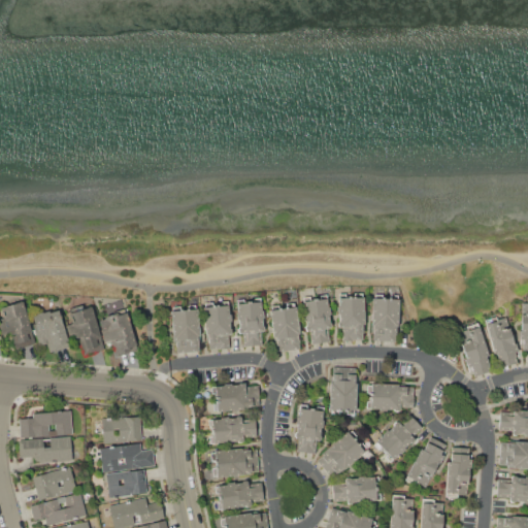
[(342,339),(342,327),(339,327),(339,315),(337,315),(337,306),(339,306),(338,293),(347,293),(347,296),(354,296),(354,293),(364,293),(364,332),(362,332),(362,339),(342,339)]
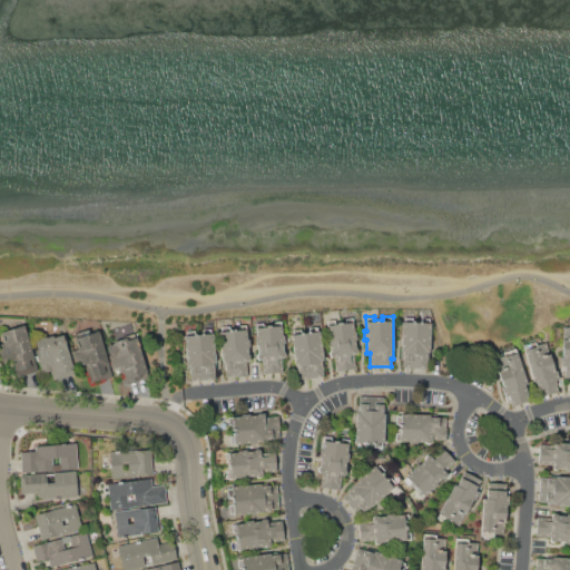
[(355,353),(356,366),(336,370),(335,355),(331,356),(327,321),(335,321),(336,323),(345,321),(345,318),(353,317),(357,353),(355,353)]
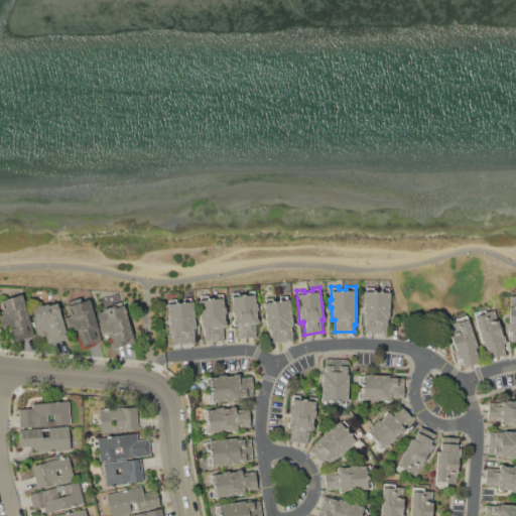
[(387,327),(386,333),(365,332),(365,325),(363,325),(363,317),(365,290),(367,290),(367,287),(375,287),(375,291),(381,291),(381,287),(389,288),(389,292),(390,292),(389,318),(389,327),(387,327)]
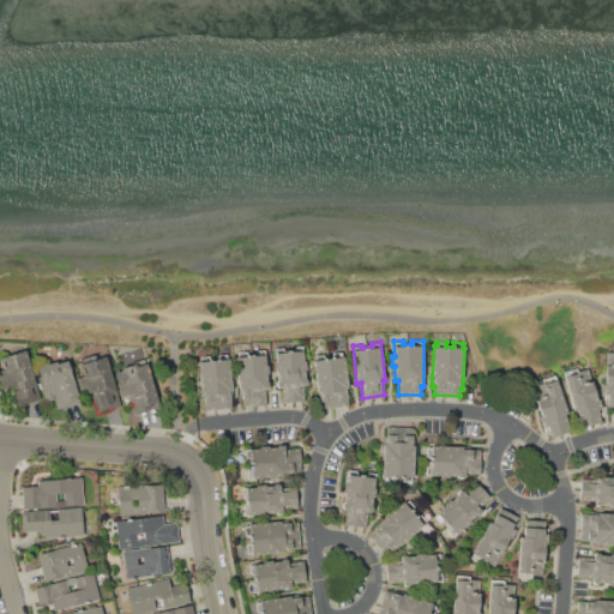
[(304,385),(305,401),(283,403),(282,387),(278,387),(275,348),(284,347),(286,353),(295,351),(294,345),(304,345),(307,385),(304,385)]
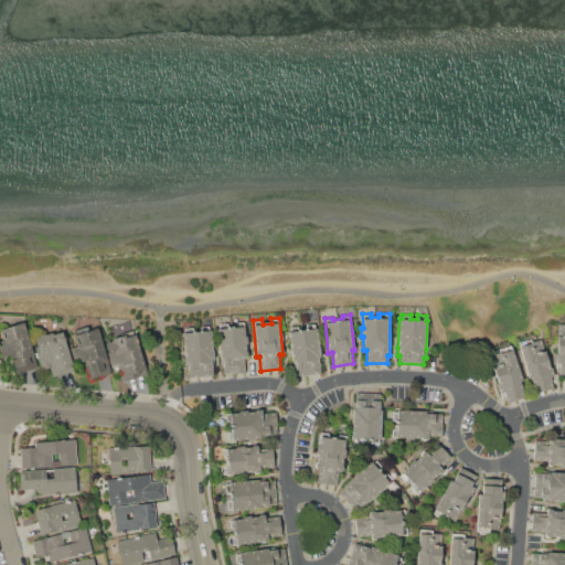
[(219,329),(220,329),(220,324),(227,323),(227,328),(236,328),(236,322),(244,321),(244,327),(246,327),(248,358),(245,358),(246,371),(224,373),(223,364),(221,364),(219,329)]
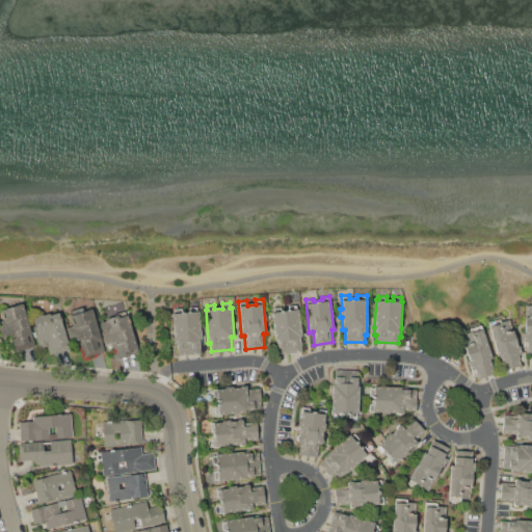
[(0,311),(23,303),(35,345),(15,350),(6,322),(4,323),(0,311)]
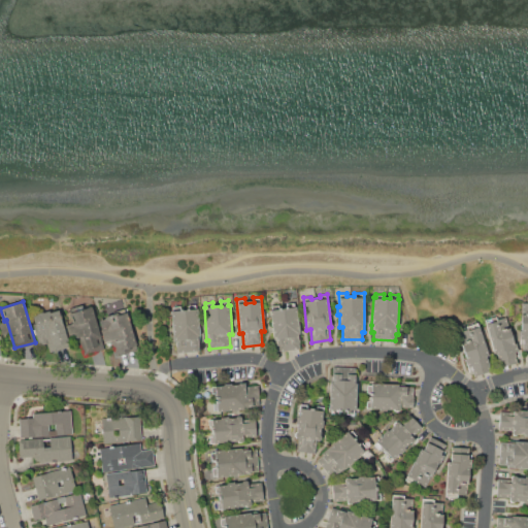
[(269,310),(271,309),(270,306),(279,304),(279,308),(287,307),(287,303),(294,302),(294,306),(296,306),(300,333),(297,333),(300,349),(278,352),(276,336),(273,336),(269,310)]
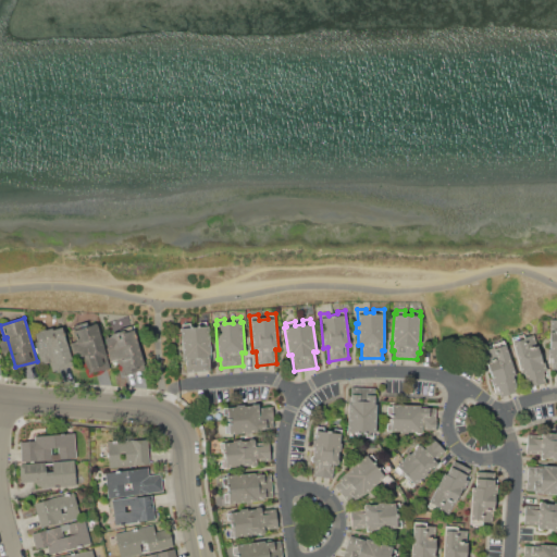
[(180,327),(182,327),(182,323),(190,323),(190,326),(199,325),(198,322),(206,322),(206,325),(210,324),(213,360),(210,360),(211,370),(186,372),(185,357),(183,357),(180,327)]
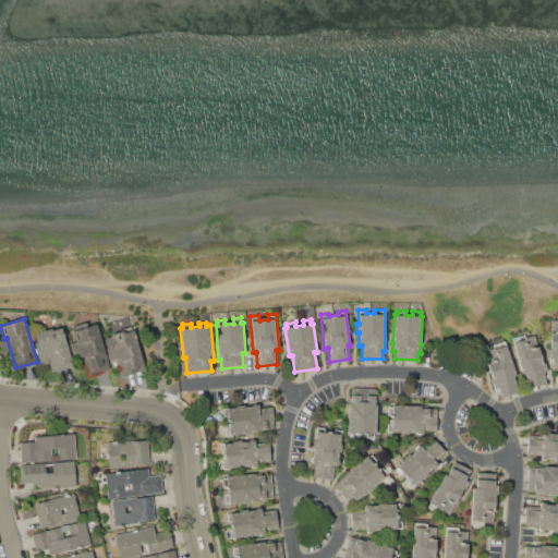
[(73,331),(98,324),(107,356),(104,358),(108,370),(86,376),(81,358),(74,359),(70,343),(76,342),(73,331)]
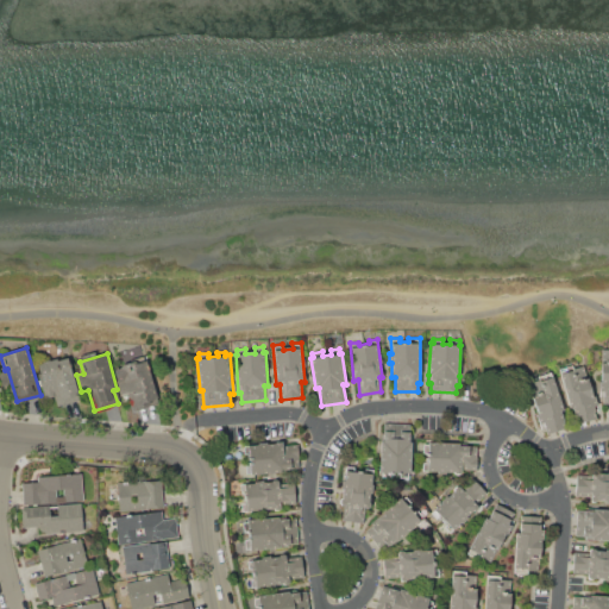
[(36,363),(49,359),(49,360),(66,356),(68,365),(70,364),(79,395),(63,400),(62,397),(46,402),(36,363)]
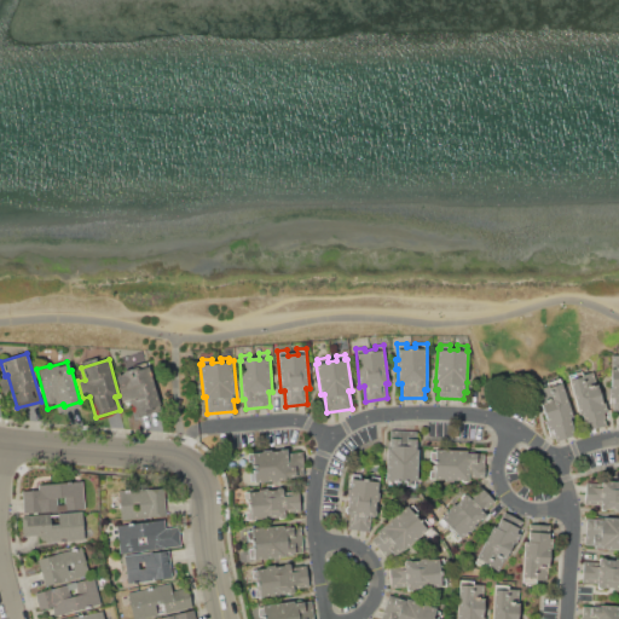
[(123,370),(134,366),(136,370),(149,366),(161,410),(137,417),(131,398),(123,400),(116,375),(123,372),(123,370)]
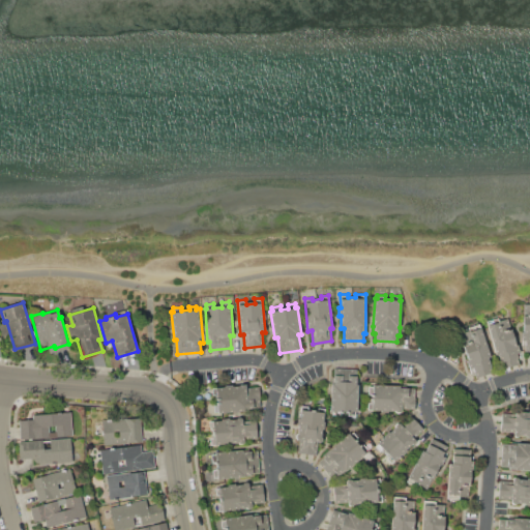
[(499,353),(495,354),(486,322),(499,318),(500,321),(508,319),(516,344),(518,344),(521,353),(516,354),(519,364),(504,370),(499,353)]
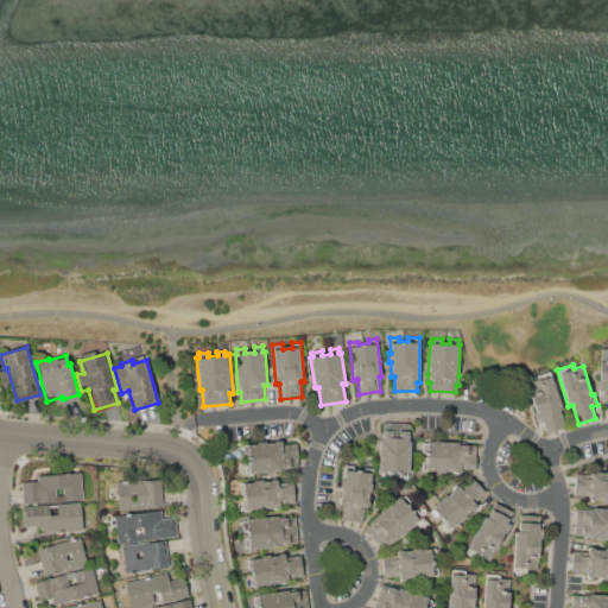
[(543,420),(538,422),(534,412),(536,411),(526,382),(538,379),(537,375),(550,372),(563,407),(558,410),(562,420),(561,420),(563,426),(546,432),(543,420)]
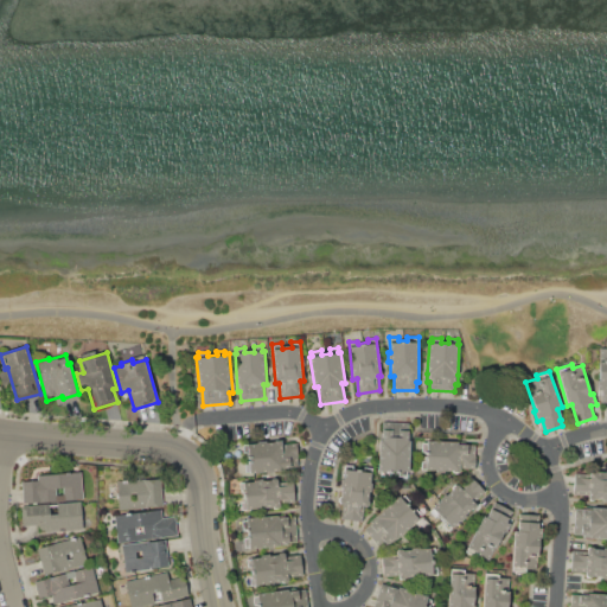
[(382,422),(408,422),(408,433),(410,433),(409,475),(397,475),(397,471),(378,471),(379,439),(382,439),(382,422)]
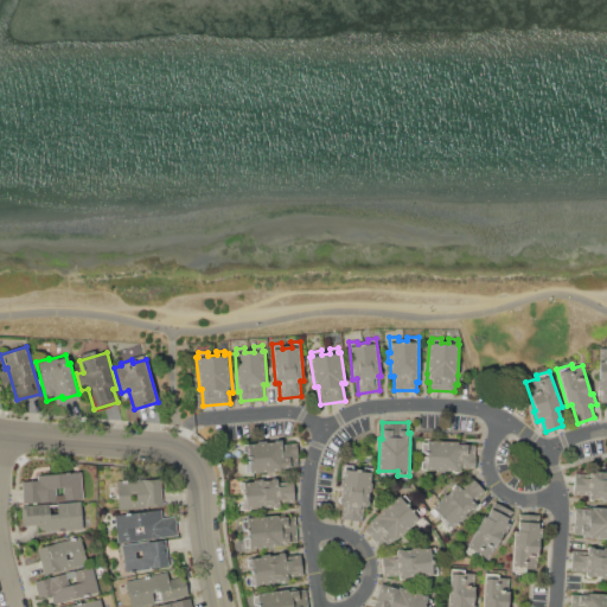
[(243,445),(257,443),(257,441),(267,440),(267,442),(274,441),(274,440),(281,440),(281,445),(296,443),(298,457),(296,457),(296,465),(283,466),(283,468),(246,473),(244,462),(248,462),(247,453),(243,453),(243,445)]
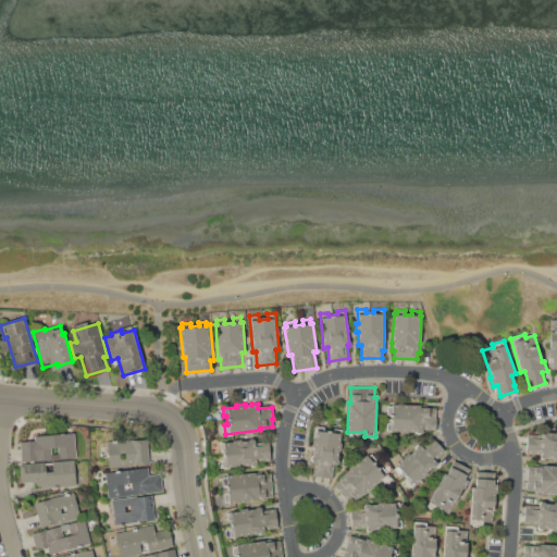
[(436,409),(435,431),(422,431),(422,433),(390,432),(390,431),(386,430),(387,423),(390,423),(391,417),(387,417),(388,404),(429,406),(428,408),(436,409)]
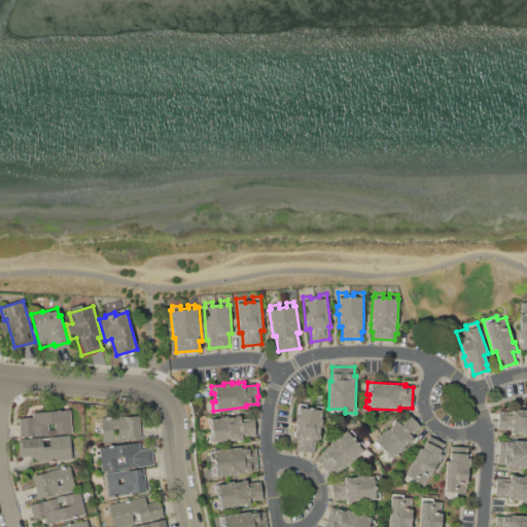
[(296,450),(299,437),(293,436),(294,430),(296,431),(297,424),(295,423),(296,415),(299,415),(301,403),(309,405),(308,407),(315,408),(316,406),(324,407),(320,441),(317,440),(315,453),(296,450)]
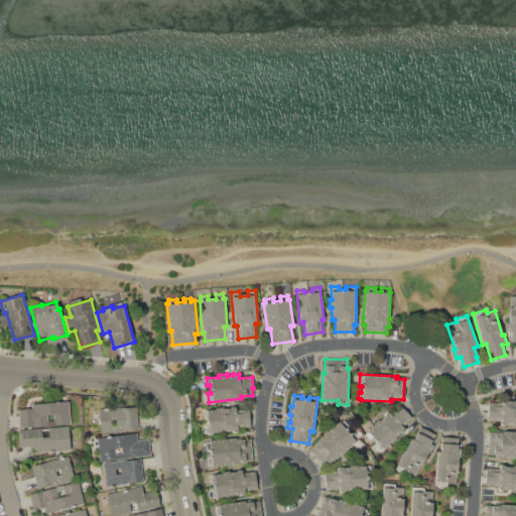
[(499,420),(487,419),(488,402),(501,403),(501,400),(514,401),(514,399),(515,399),(515,424),(499,423),(499,420)]
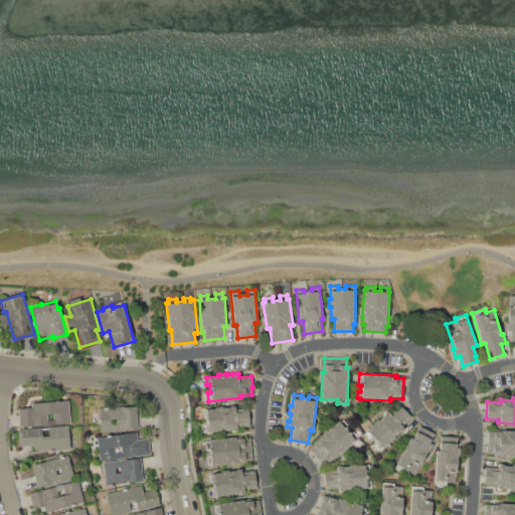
[(70,422),(19,426),(18,409),(31,407),(31,402),(68,399),(70,422)]
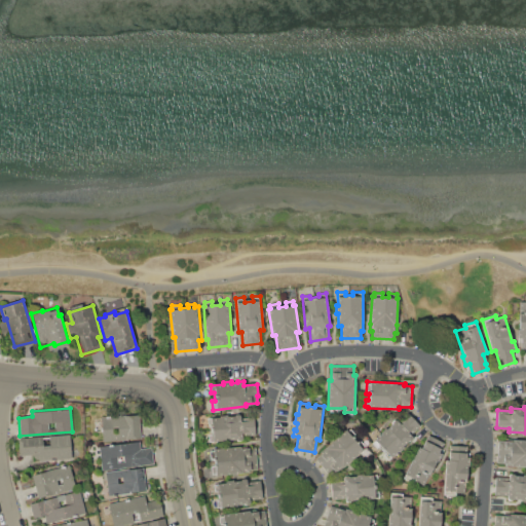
[(372,443),(381,435),(380,433),(385,427),(387,429),(390,426),(390,425),(392,423),(391,422),(397,418),(399,420),(408,412),(420,426),(412,434),(414,437),(404,445),(406,446),(399,452),(398,451),(388,459),(383,454),(385,453),(380,446),(377,448),(372,443)]
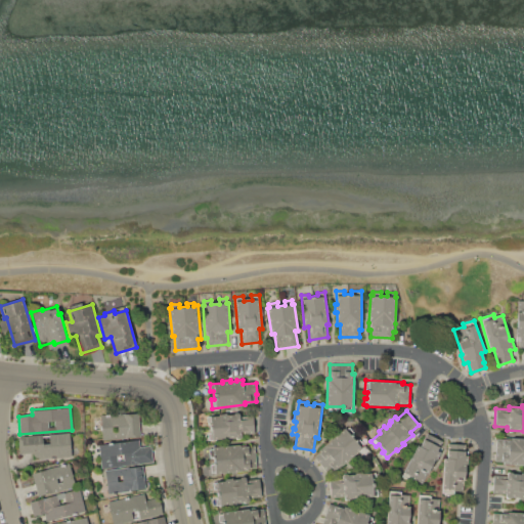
[(101,416),(139,412),(141,436),(102,439),(101,416)]
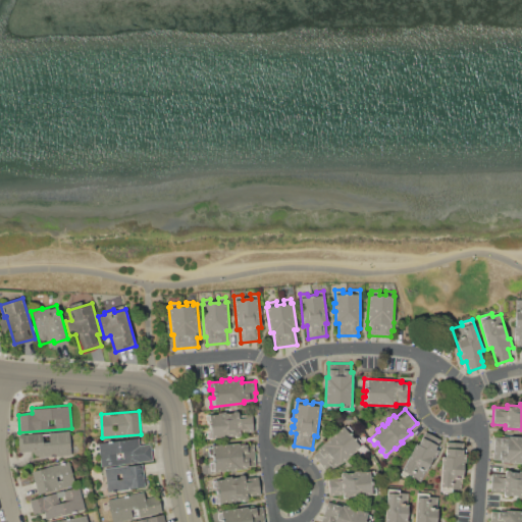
[(206,416),(239,413),(239,418),(252,416),(254,431),(241,432),(241,435),(207,438),(207,431),(210,431),(210,422),(207,422),(206,416)]
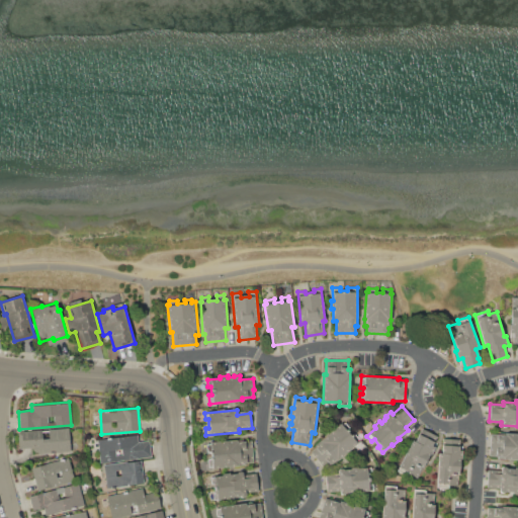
[(311,451),(322,442),(320,441),(341,423),(342,425),(345,422),(350,428),(348,430),(352,435),(354,433),(359,440),(356,442),(357,443),(349,451),(347,449),(344,452),(346,454),(338,460),(336,458),(325,468),(311,451)]
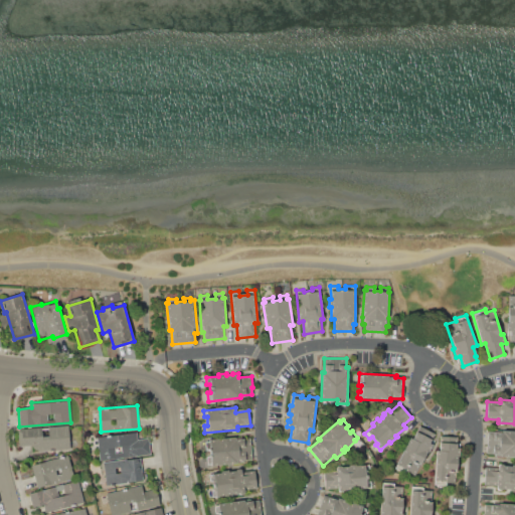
[(32,445),(18,447),(17,430),(68,425),(70,450),(33,452),(32,445)]
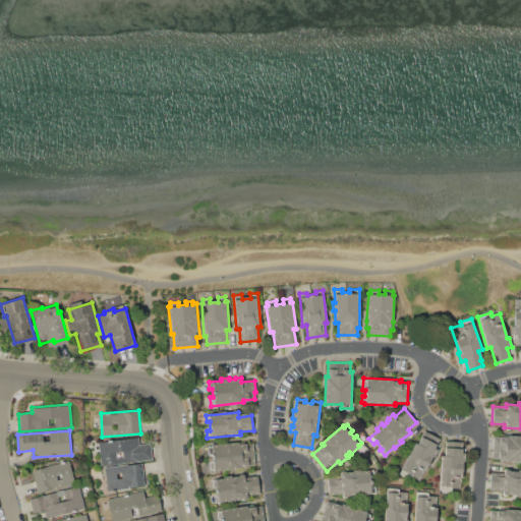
[(435,448),(438,449),(420,481),(411,476),(410,479),(399,473),(415,444),(417,445),(424,430),(440,439),(435,448)]
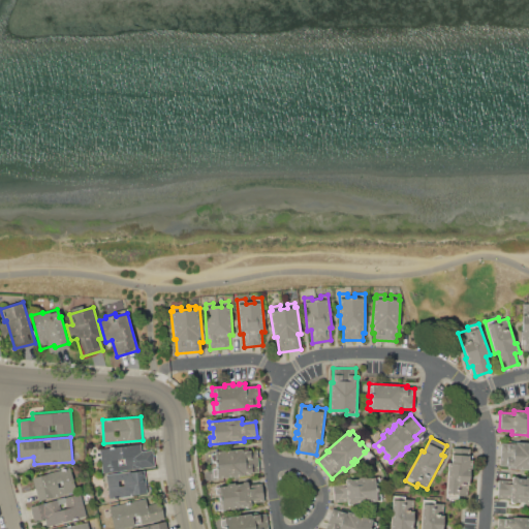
[(508,443),(508,440),(528,441),(528,469),(508,468),(508,466),(500,466),(500,464),(501,443),(508,443)]
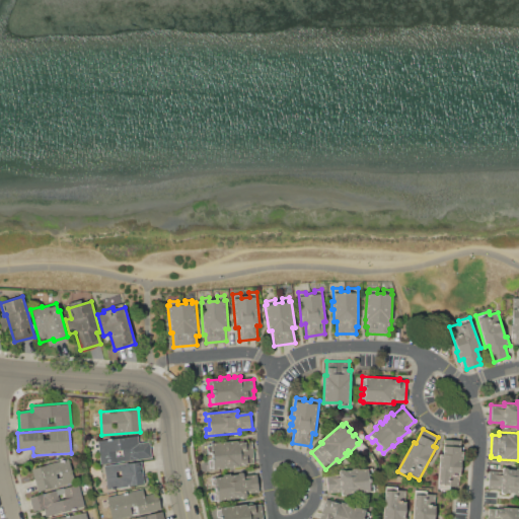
[(100,464),(97,441),(138,436),(139,443),(150,441),(152,458),(100,464)]
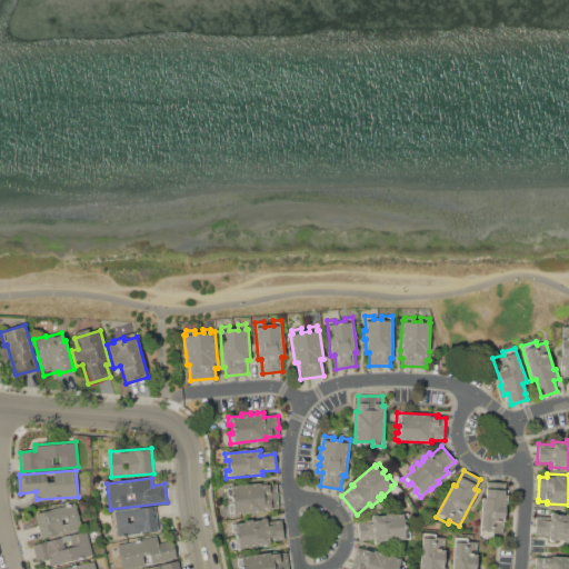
[(481,498),(486,498),(488,481),(506,482),(505,493),(507,495),(508,497),(509,500),(508,502),(506,505),(503,532),(479,531),(481,498)]
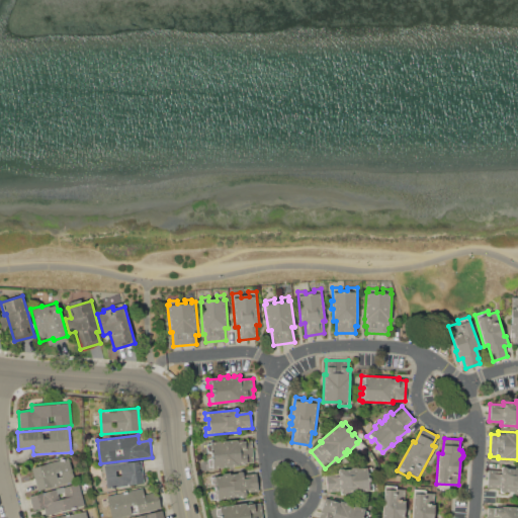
[(239,441),(252,440),(254,461),(241,462),(241,464),(209,467),(208,459),(212,458),(211,453),(207,453),(206,445),(211,444),(210,442),(239,439),(239,441)]
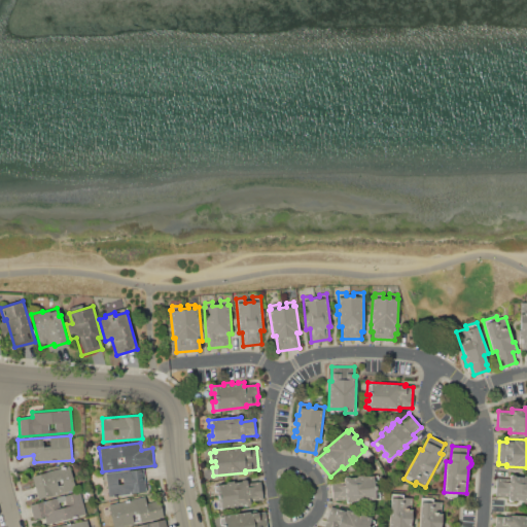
[(32,476),(70,465),(76,489),(39,499),(32,476)]
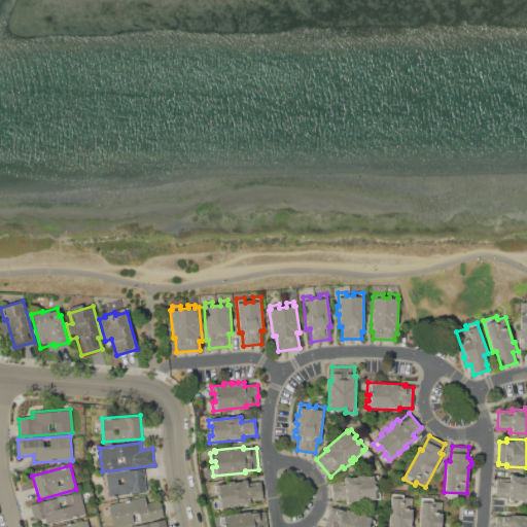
[(105,472),(143,467),(147,490),(109,496),(105,472)]
